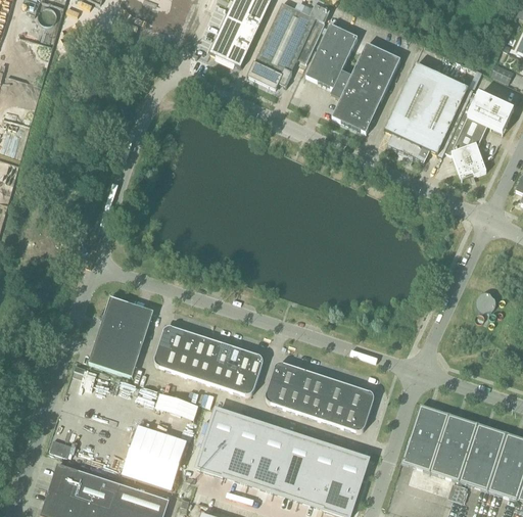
[(240,65),(240,64),(271,0),(233,0),(209,51),(240,65)]
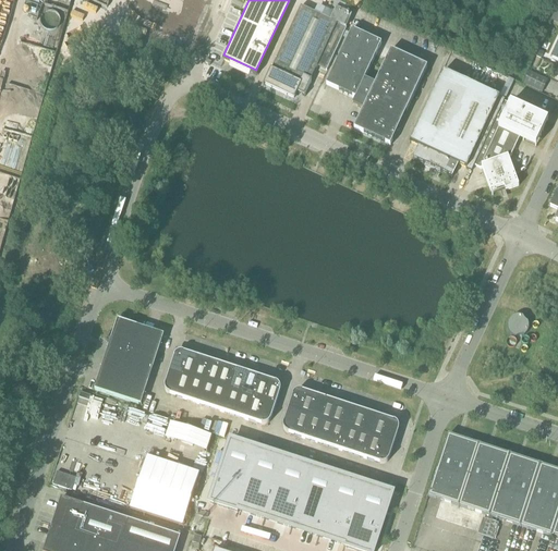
[(266,74),(264,80),(293,94),(296,86),(304,89),(312,74),(311,73),(317,60),(327,64),(347,22),(352,9),(336,2),(334,7),(330,14),(301,1),(271,63),(270,63),(266,74)]
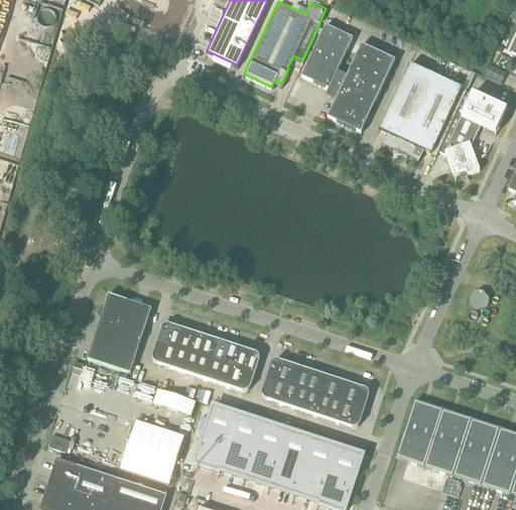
[(327,91),(332,94),(336,96),(328,114),(361,129),(395,56),(362,40),(347,72),(338,68),(353,34),(326,21),(301,73),(329,85),(327,91)]
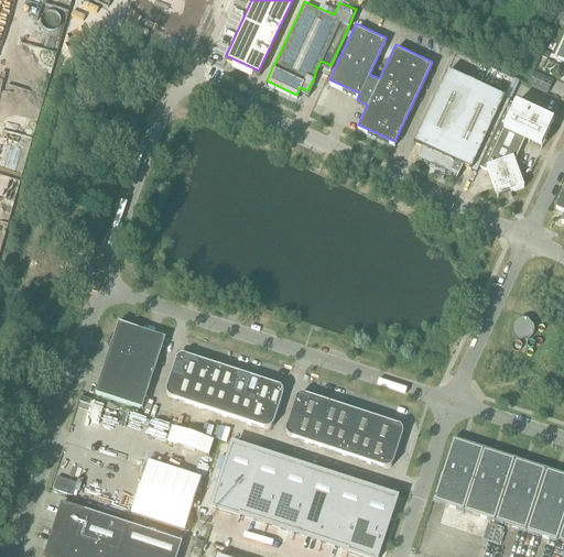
[(148,55),(155,59),(160,50),(152,46),(148,55)]
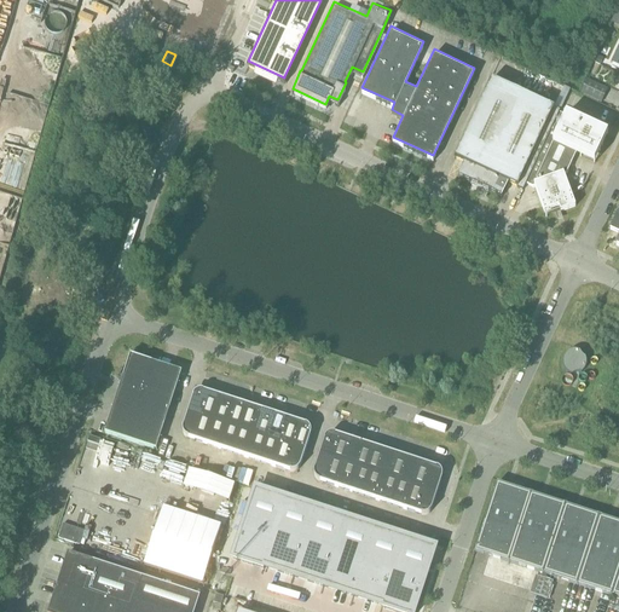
[(560,105),(524,87),(492,73),(455,153),(464,156),(458,169),(502,190),(508,177),(524,184),(526,178),(560,105)]
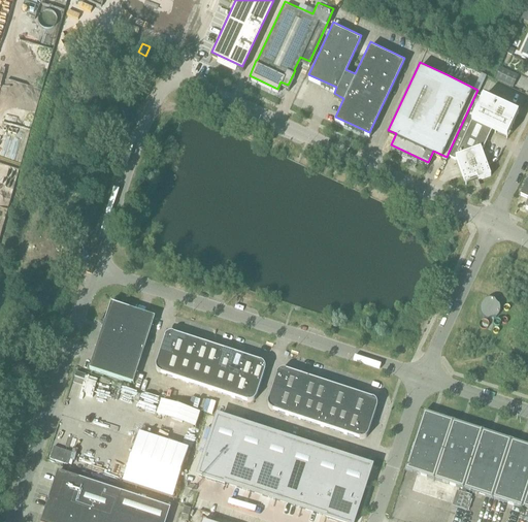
[(513,83),(519,70),(501,62),(495,74),(513,83)]
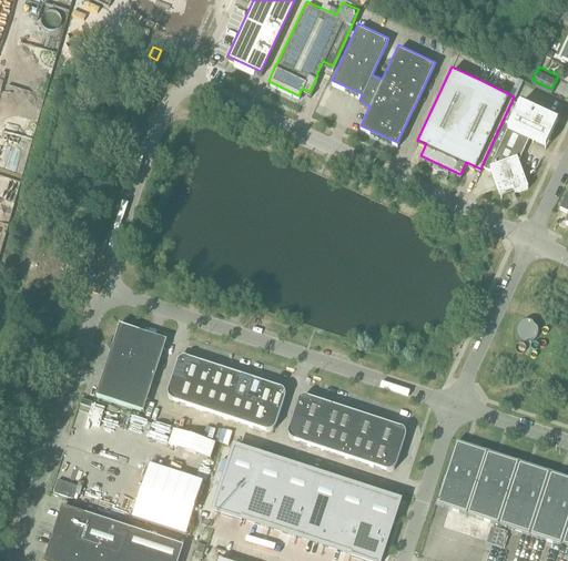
[(519,100),(514,97),(483,163),(488,165),(490,164),(499,189),(508,185),(509,190),(528,183),(518,156),(528,134),(545,142),(557,116),(519,99),(519,100)]
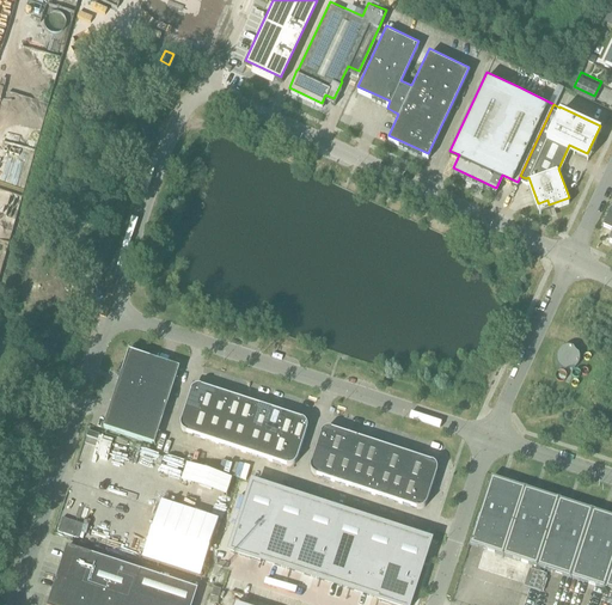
[(580,349),(579,348),(577,347),(576,346),(575,344),(575,343),(574,342),(573,341),(571,341),(570,341),(568,341),(567,341),(565,341),(564,341),(563,342),(561,342),(561,343),(560,344),(558,346),(557,347),(557,348),(557,350),(556,352),(556,353),(557,354),(557,355),(557,358),(558,359),(560,360),(560,361),(561,361),(562,362),(564,364),(565,364),(567,362),(568,362),(569,361),(570,361),(573,361),(574,361),(575,362),(576,361),(577,360),(579,359),(579,358),(580,356),(580,355),(580,353),(580,352),(580,350),(580,349)]
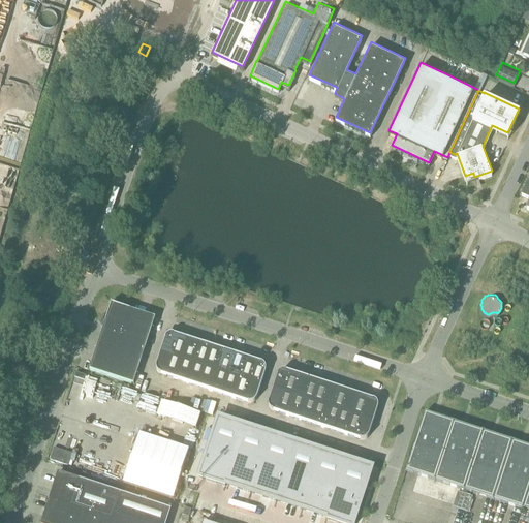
[(90,364),(133,378),(155,312),(112,298),(90,364)]
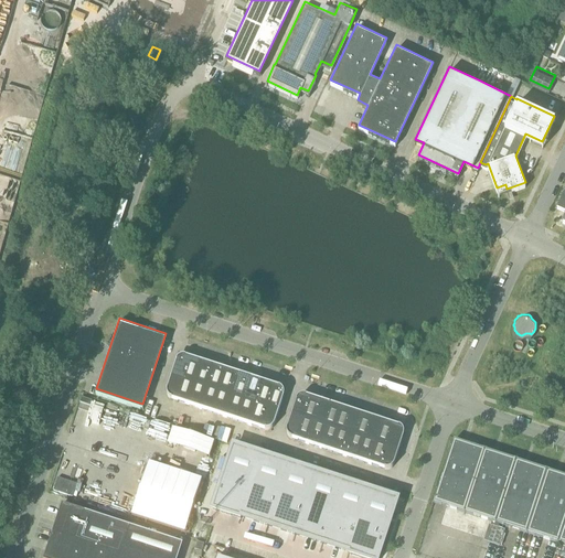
[(177,356),(172,369),(194,377),(201,356),(185,351),(184,351),(183,351),(182,351),(181,351),(180,352),(179,352),(178,353),(178,354),(177,355),(177,356)]
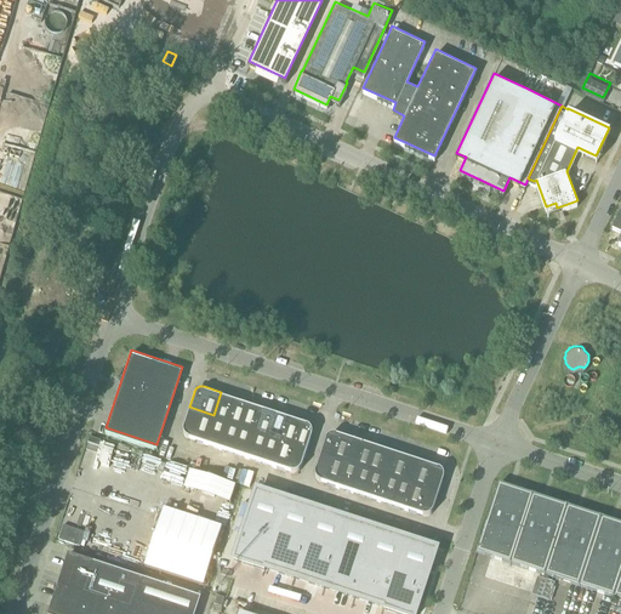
[(214,415),(227,420),(234,396),(221,392),(214,415)]
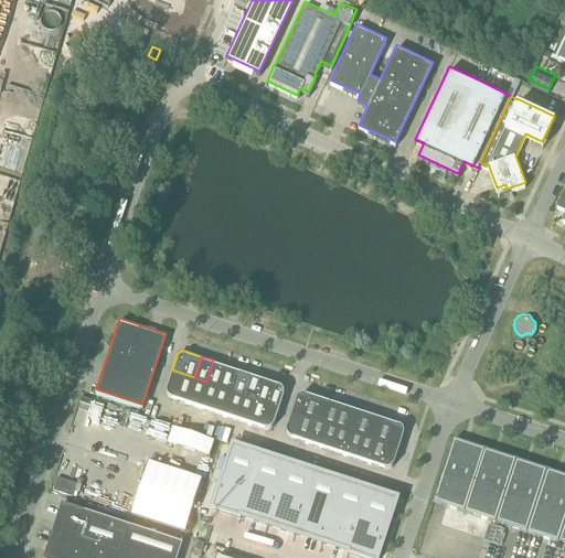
[(213,360),(206,382),(219,385),(226,364),(213,360)]
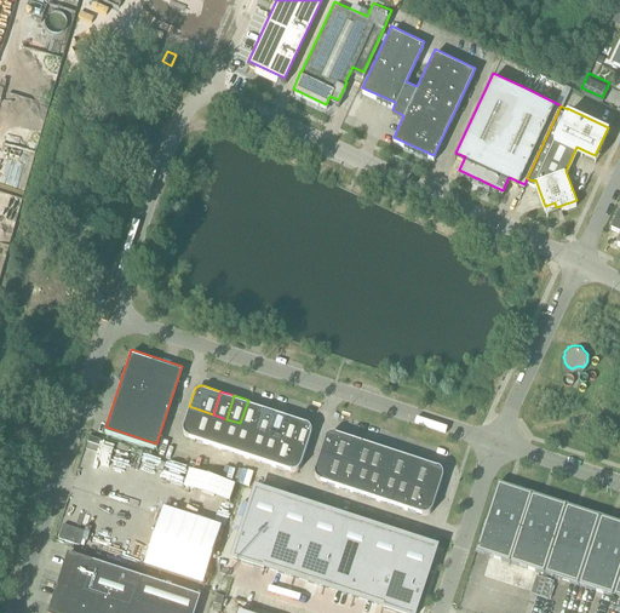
[(248,400),(240,423),(254,428),(262,405),(248,400)]
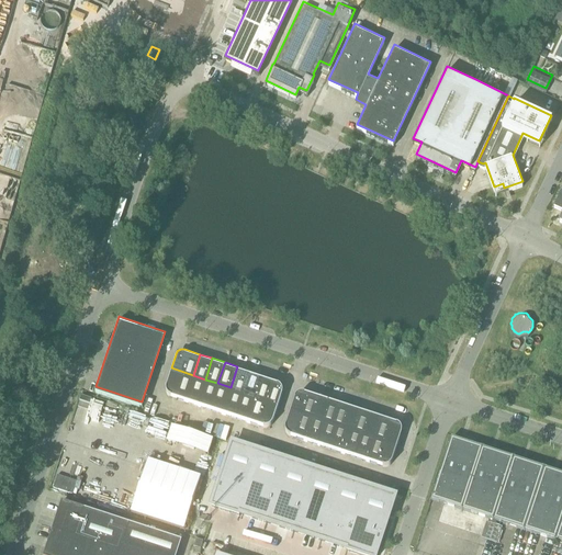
[(237,366),(231,387),(243,392),(250,370),(237,366)]
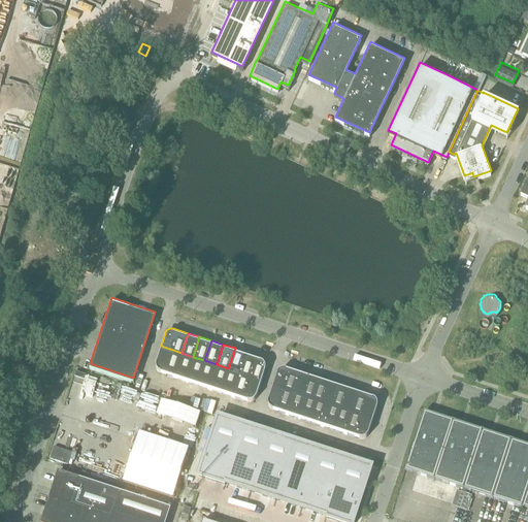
[(160,368),(161,368),(174,372),(182,353),(161,346),(156,359),(156,360),(156,361),(156,362),(156,363),(157,364),(157,365),(158,366),(159,367),(160,368)]
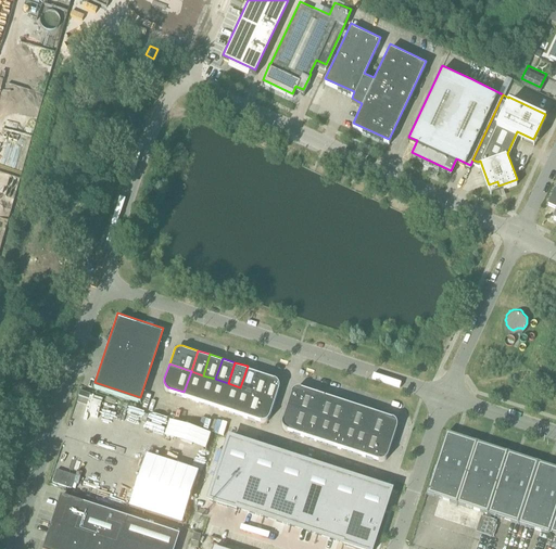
[(248,366),(240,387),(253,392),(260,370),(248,366)]
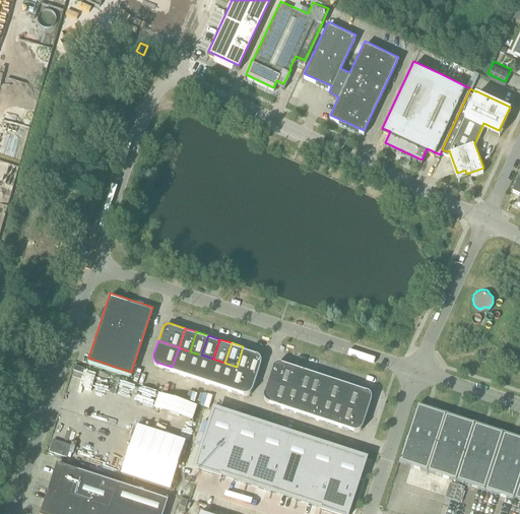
[(257,351),(243,346),(237,367),(257,373),(261,360),(261,359),(261,358),(261,357),(261,356),(260,355),(260,354),(259,352),(258,351),(257,351)]
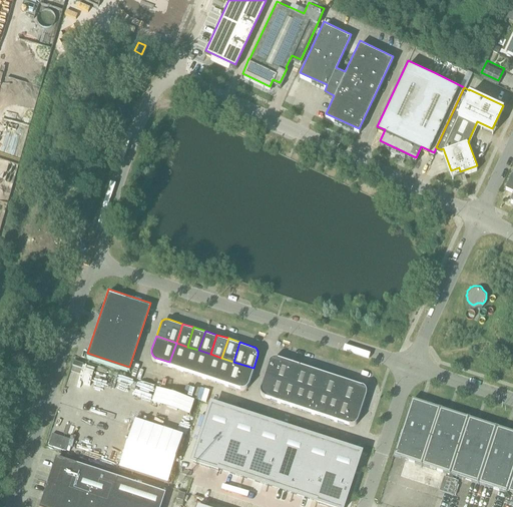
[(187,347),(176,343),(169,362),(181,366),(187,347)]
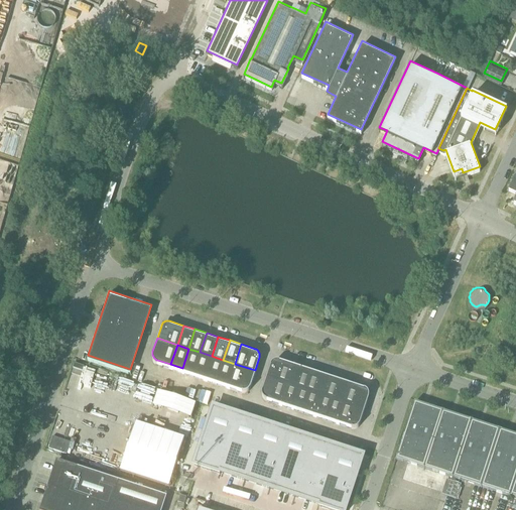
[(182,368),(194,372),(200,352),(188,349),(182,368)]
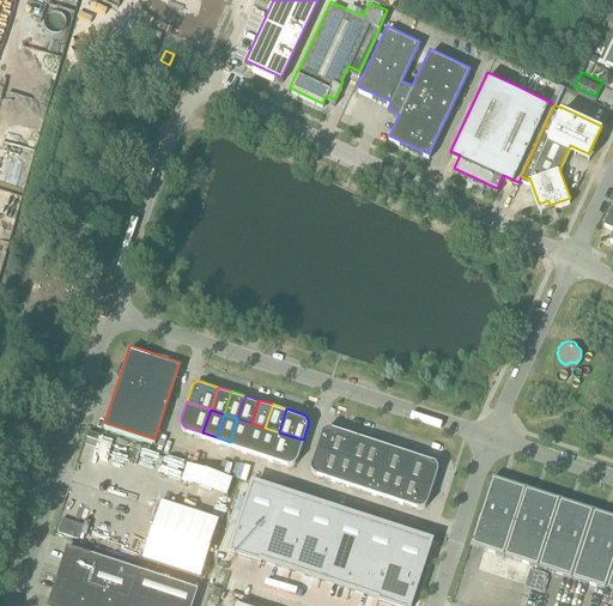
[(252,423),(237,418),(230,442),(244,447),(252,423)]
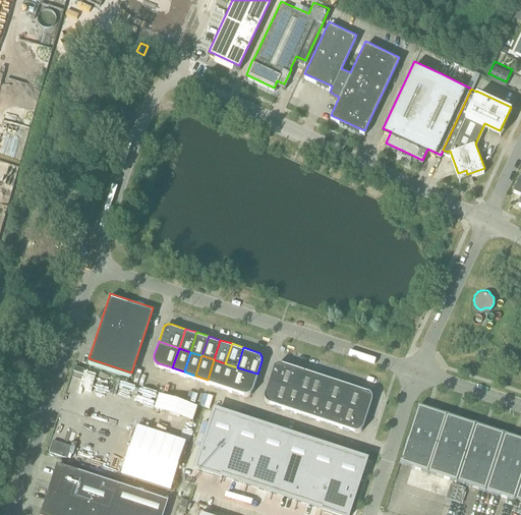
[(225,363),(214,359),(208,380),(219,383),(225,363)]
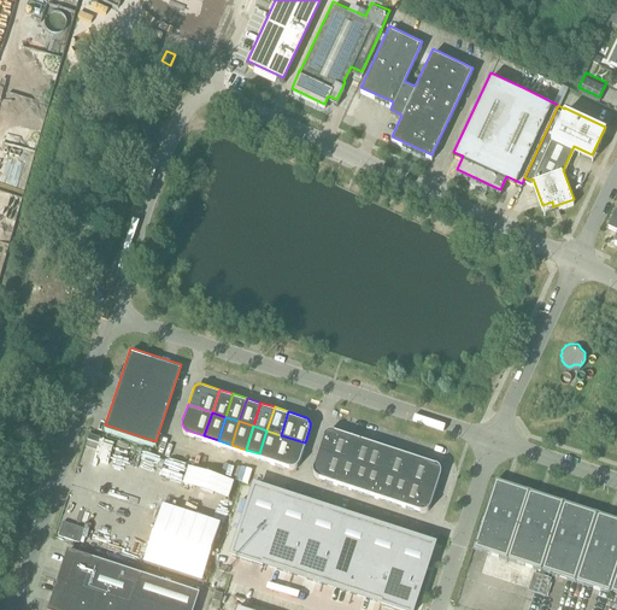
[(323,432),(318,447),(342,456),(351,432),(333,426),(331,426),(330,426),(329,427),(328,427),(327,427),(327,428),(325,429),(324,429),(324,430),(323,432)]
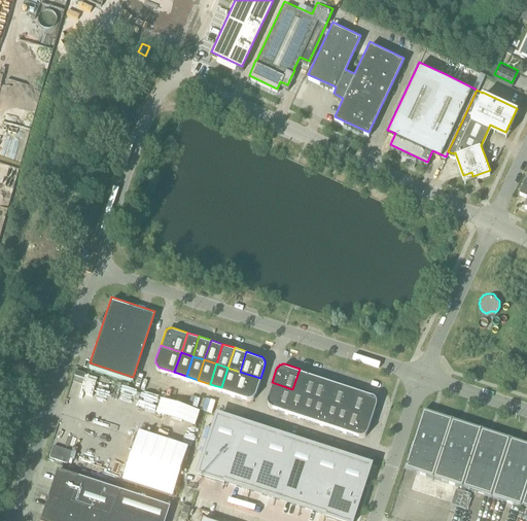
[(240,372),(227,368),(221,387),(233,391),(240,372)]
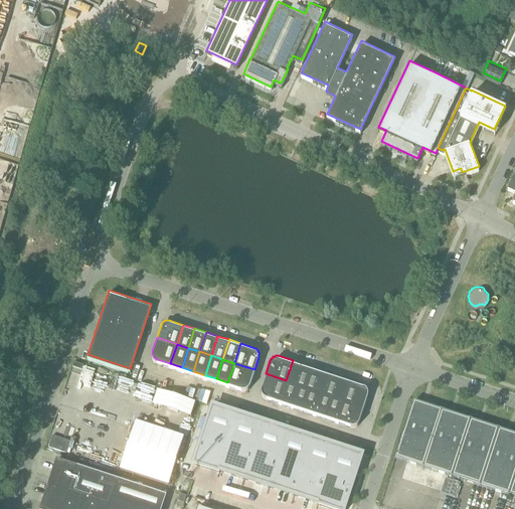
[(312,366),(293,360),(286,380),(298,383),(305,386),(312,366)]
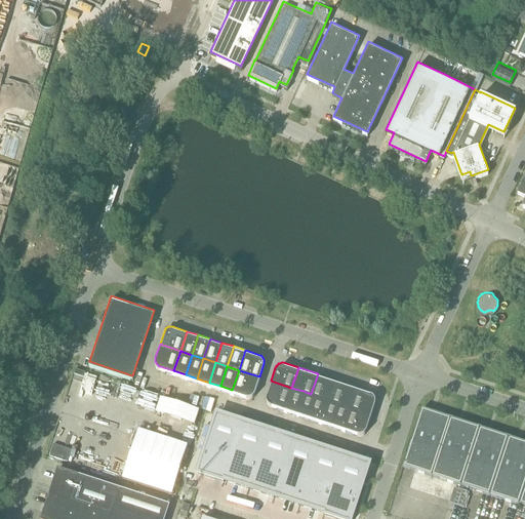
[(259,376),(239,370),(232,390),(246,394),(247,395),(248,395),(249,395),(250,394),(251,394),(252,393),(253,393),(254,392),(254,391),(255,390),(259,376)]
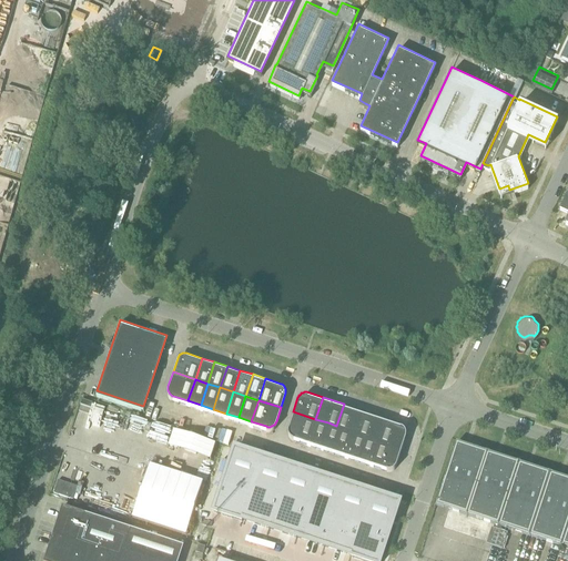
[(344,404),(336,426),(341,427),(354,431),(357,432),(365,411),(344,404)]
